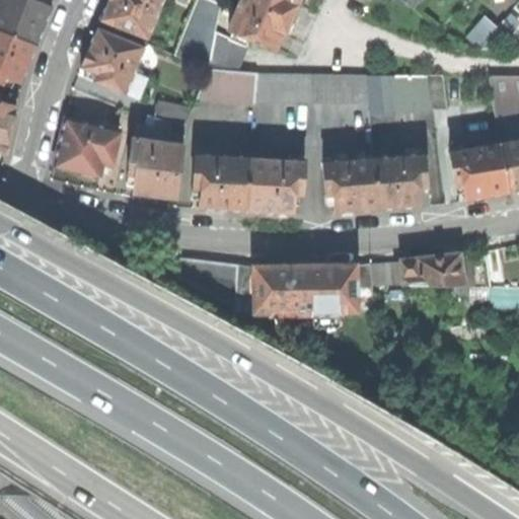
[(0,0),(0,30),(35,46),(45,23),(52,7),(46,5),(48,0),(0,0)]
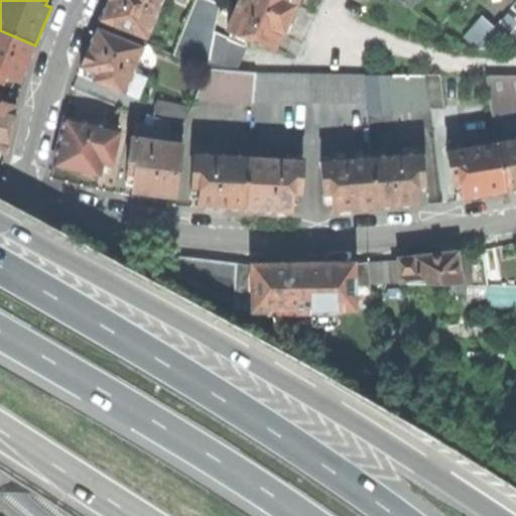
[(107,0),(100,19),(146,38),(161,0),(107,0)]
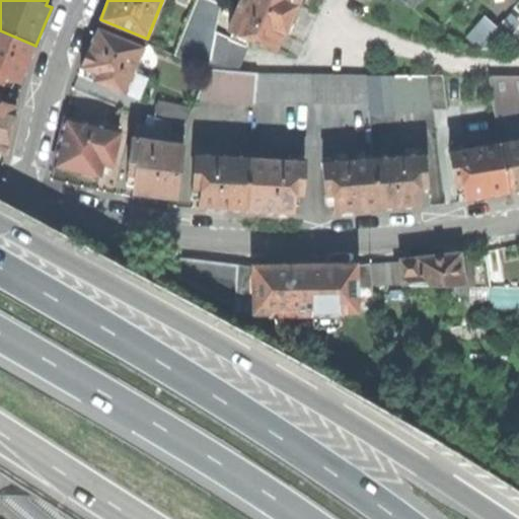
[(198,0),(189,23),(214,33),(220,5),(209,0),(198,0)]
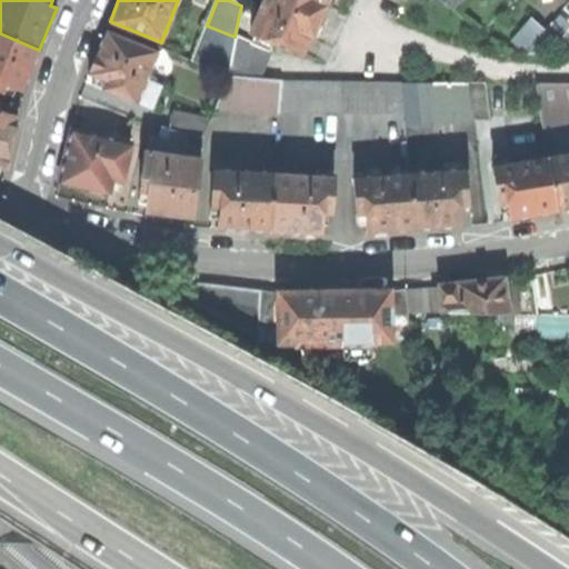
[(266,0),(251,33),(255,36),(271,43),(301,56),(310,37),(312,37),(319,21),(327,5),(316,0),(273,0),(272,3),(266,0)]
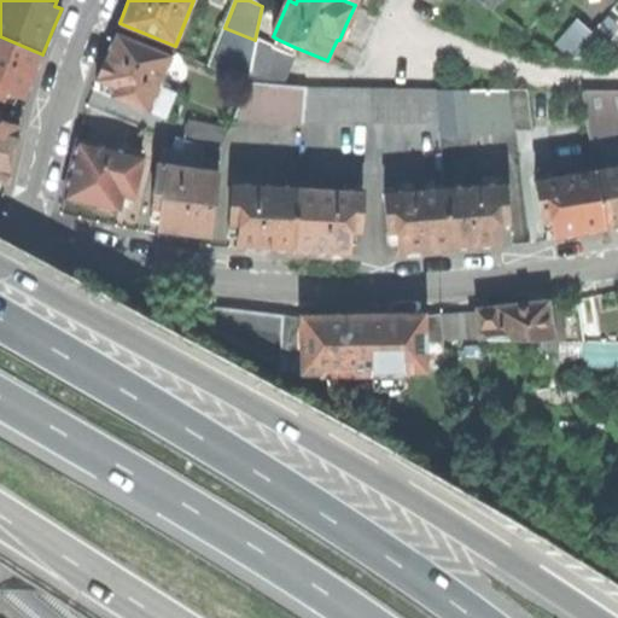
[(477,0),(493,13),(502,0),(477,0)]
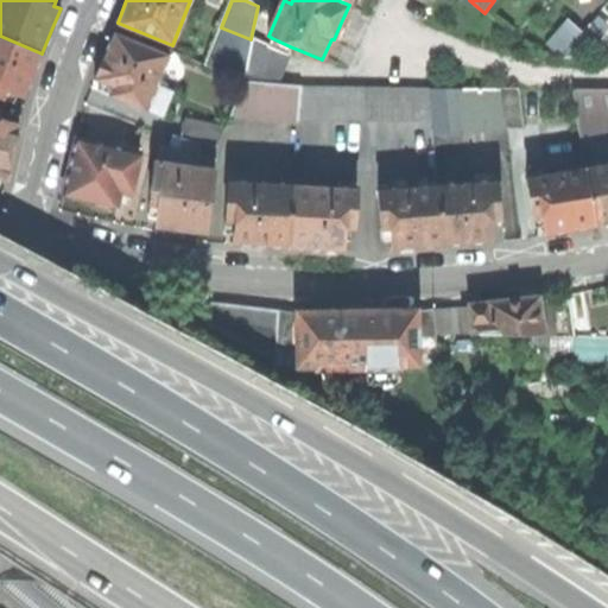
[(567,19),(545,44),(561,57),(582,32),(567,19)]
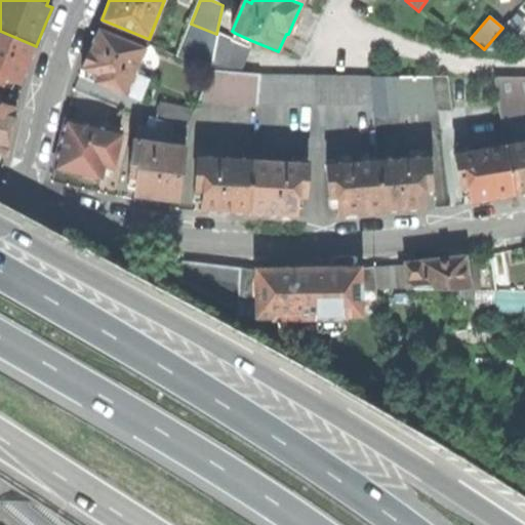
[(502,28),(484,49),(483,50),(505,50),(521,31),(510,21),(502,28)]
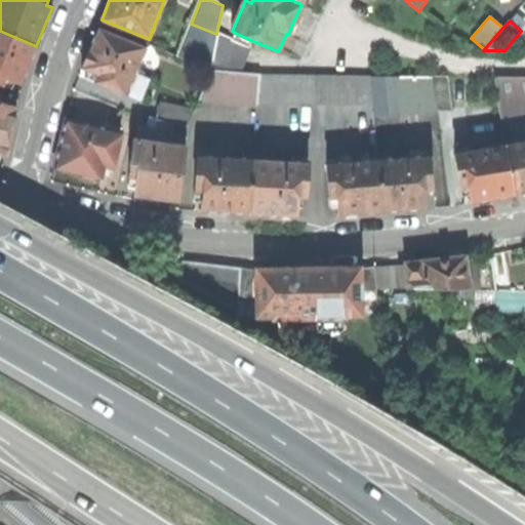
[(177,56),(210,70),(216,34),(191,24),(177,56)]
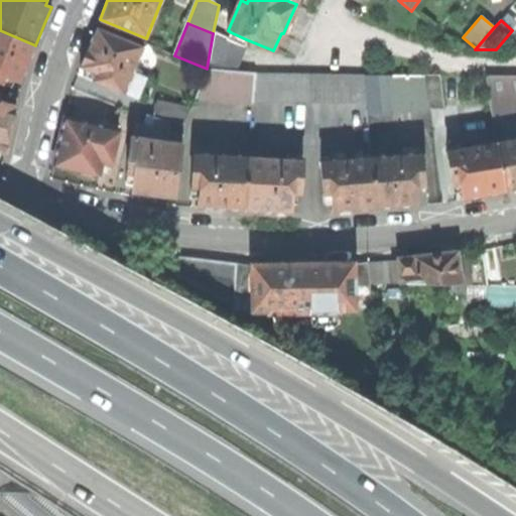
[(89,48),(81,68),(86,70),(83,78),(123,94),(124,93),(132,73),(142,47),(96,29),(89,48)]
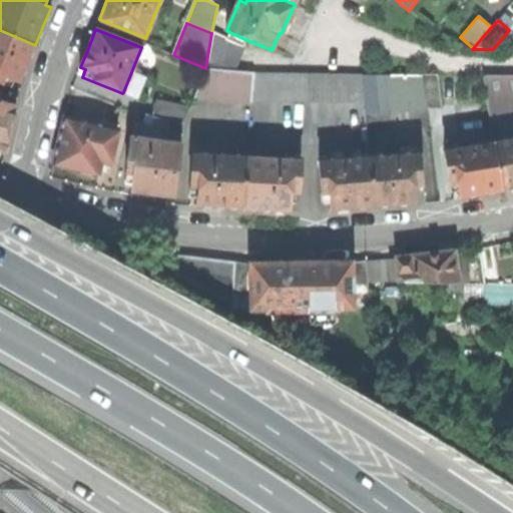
[(28,62),(35,45),(0,30),(0,81),(11,86),(14,79),(20,82),(28,62)]
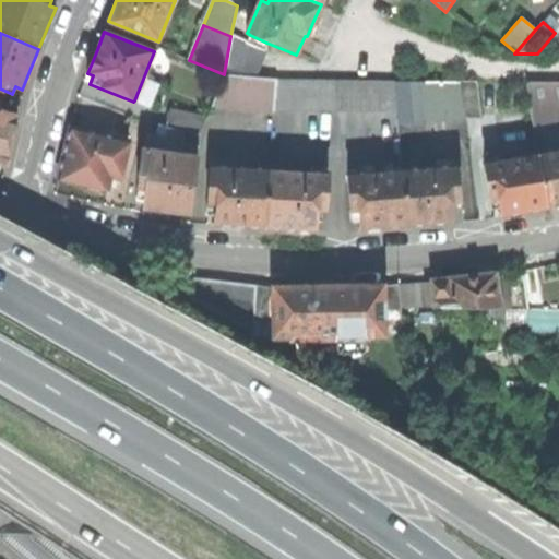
[(266,43),(250,35),(246,43),(263,50),(266,43)]
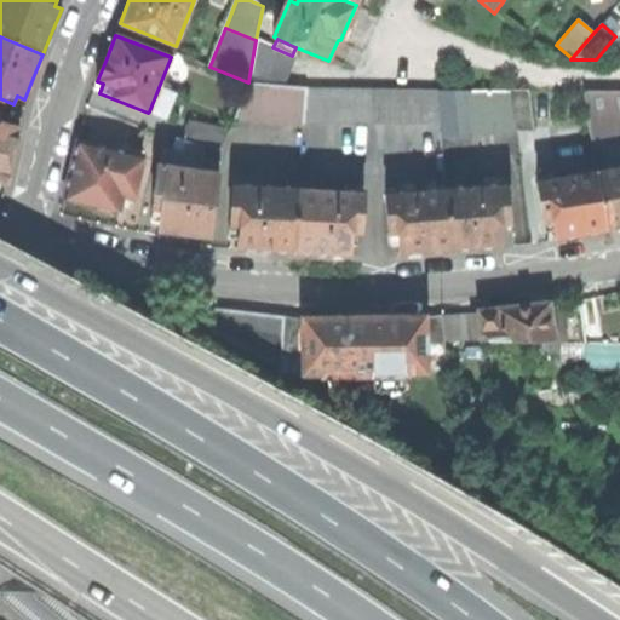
[(248,82),(282,85),(294,57),(292,56),(273,47),(256,40),(248,82)]
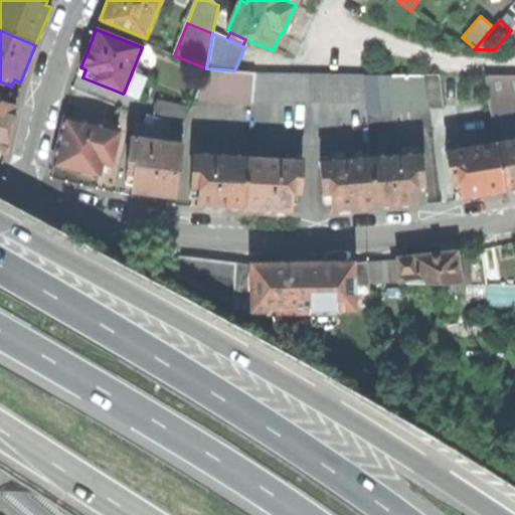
[(234,70),(206,68),(194,99),(252,102),(254,72),(234,70)]
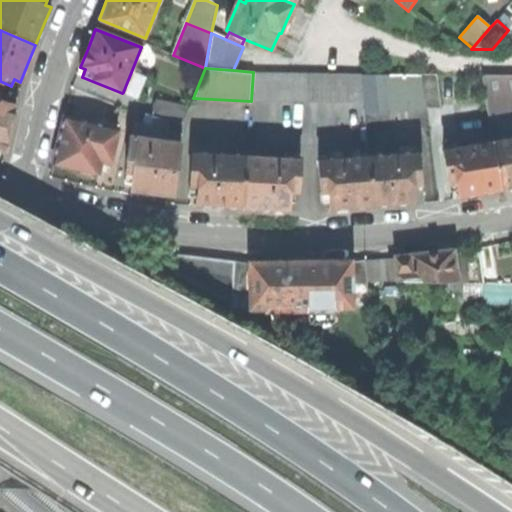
[(143,77),(131,72),(123,92),(135,97),(143,77)]
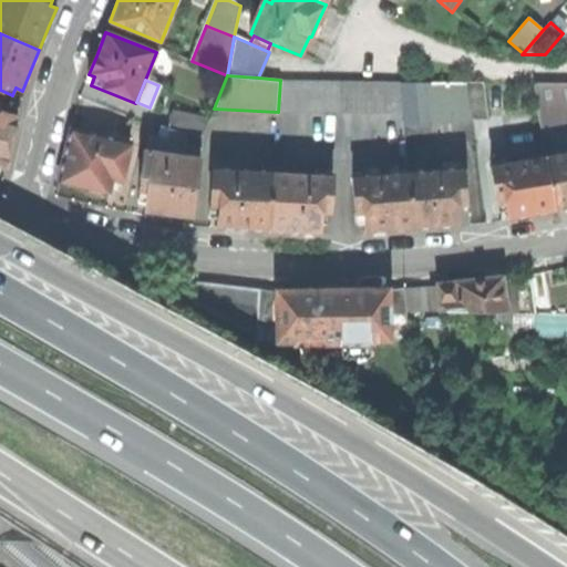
[(338,80),(280,80),(278,112),(338,111),(338,80)]
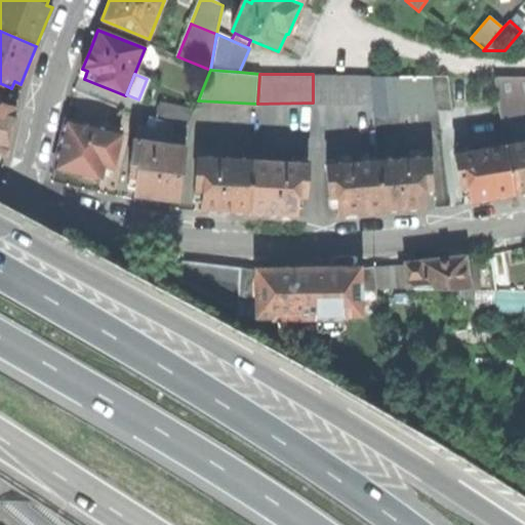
[(313,74),(313,103),(372,103),(370,77),(370,76),(313,74)]
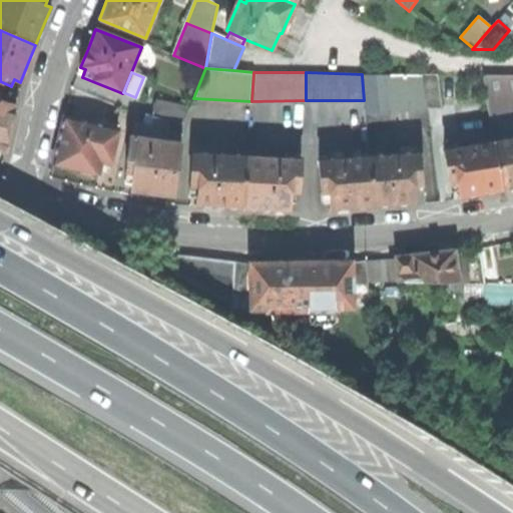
[(385,74),(385,75),(390,109),(426,107),(425,104),(421,74),(385,74)]
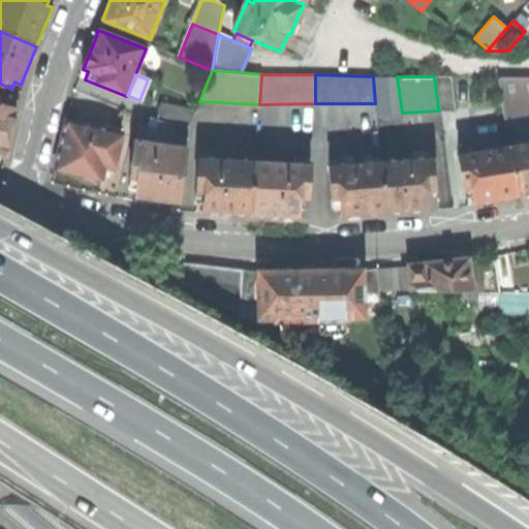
[(450,76),(434,76),(438,107),(455,107),(450,76)]
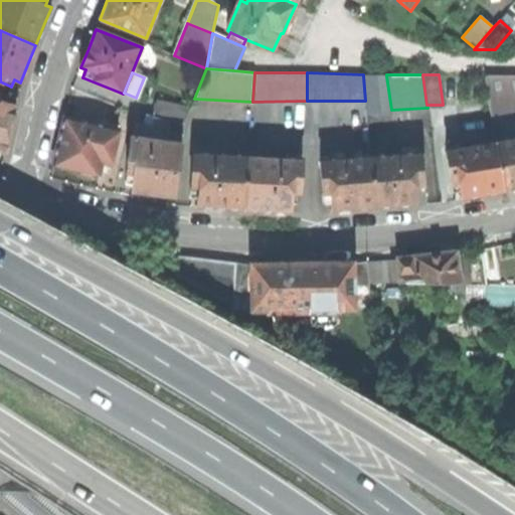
[(386,75),(363,75),(365,101),(366,112),(391,110),(386,75)]
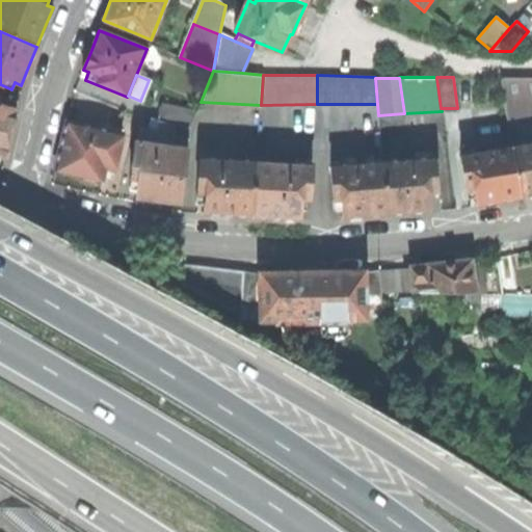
[(531,78),(500,79),(507,118),(531,113),(531,78)]
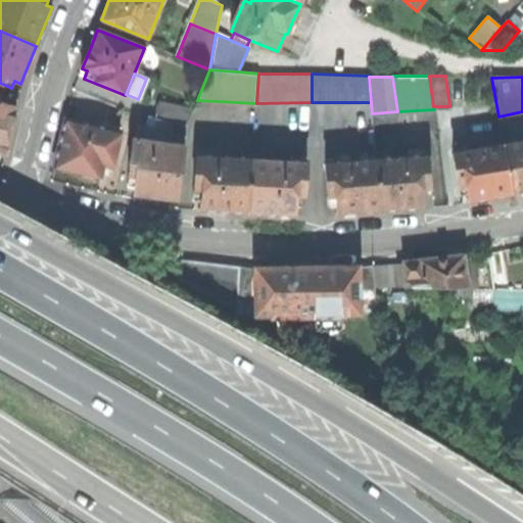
[(0,154),(5,155),(9,138),(16,107),(0,103),(0,154)]
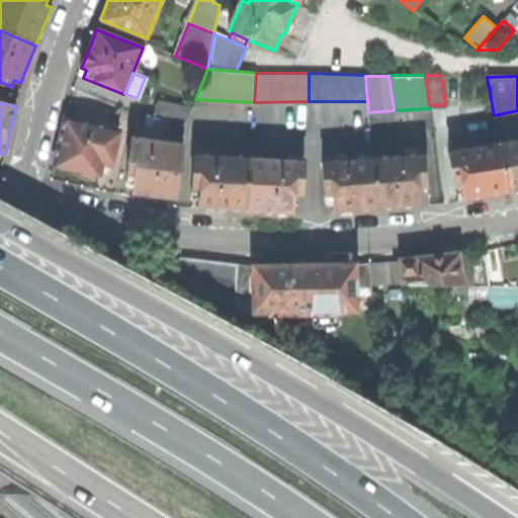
[(157,102),(153,117),(170,120),(185,123),(191,109),(157,102)]
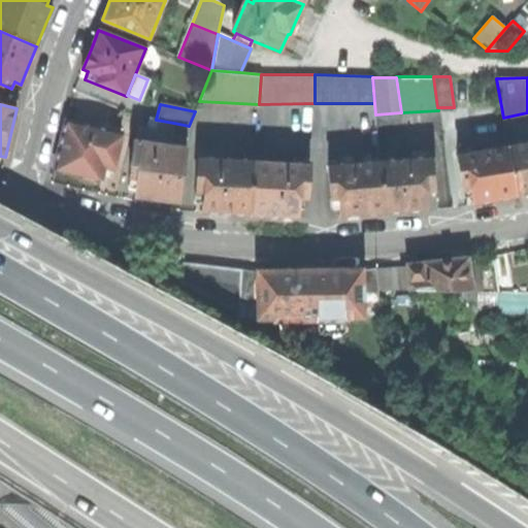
[(139,125),(138,133),(154,135),(153,145),(171,147),(173,123),(156,120),(149,118),(147,127),(139,125)]
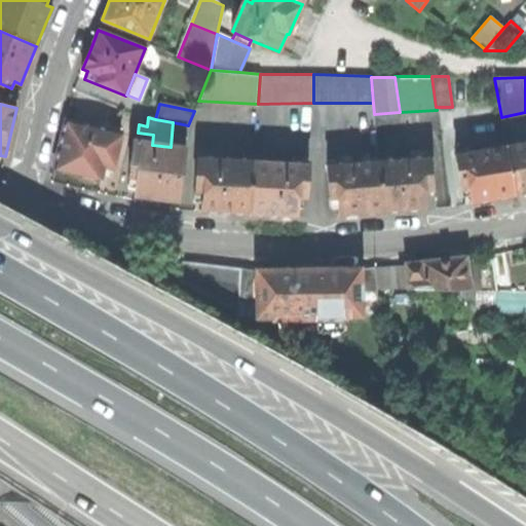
[(66,120),(55,167),(69,171),(82,174),(83,179),(96,181),(99,177),(102,177),(104,165),(114,167),(121,134),(66,120)]
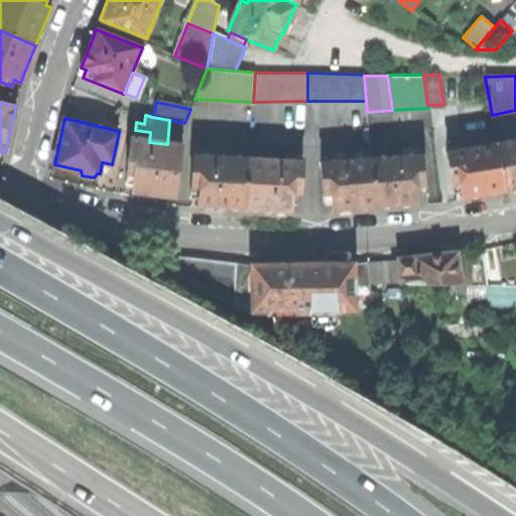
[(131,139),(126,183),(134,184),(133,190),(152,192),(175,195),(181,145),(167,144),(149,142),(150,132),(135,130),(134,139),(131,139)]
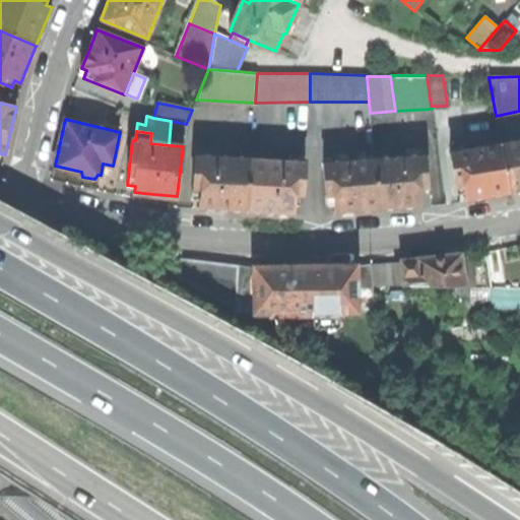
[(519,139),(500,143),(509,194),(519,191),(519,139)]
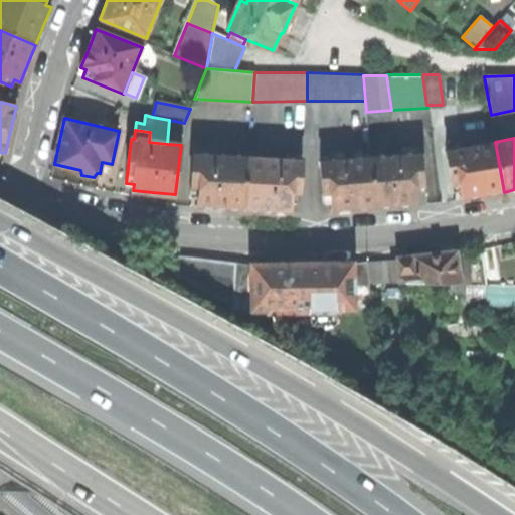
[(482,196),(504,192),(495,142),(446,151),(453,193),(461,191),(463,199),(482,196)]
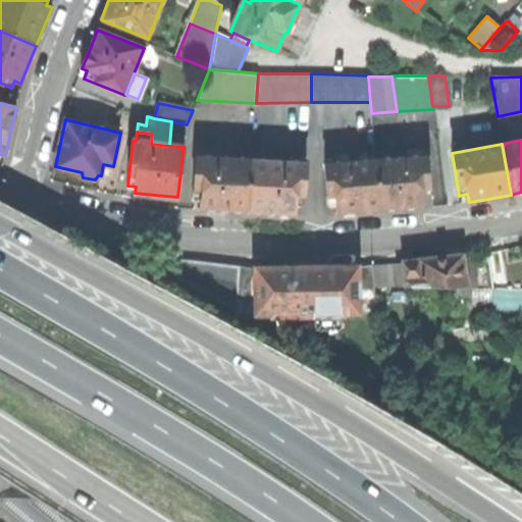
[(196,155),(193,200),(201,201),(201,210),(224,211),(248,212),(251,158),(196,155)]
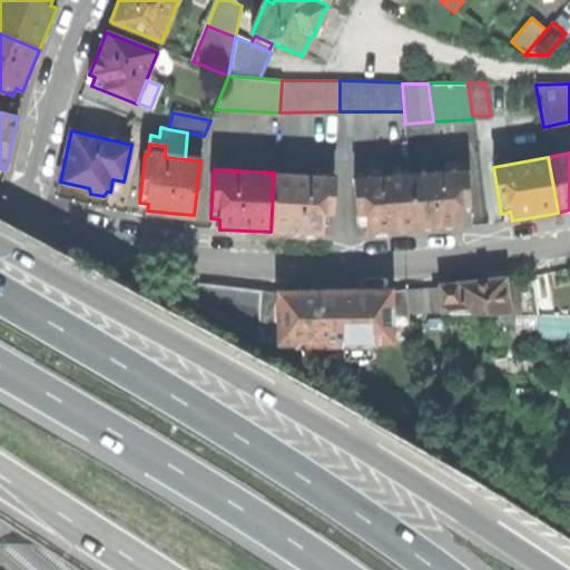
[(410,174),(414,231),(440,228),(470,226),(465,169),(410,174)]
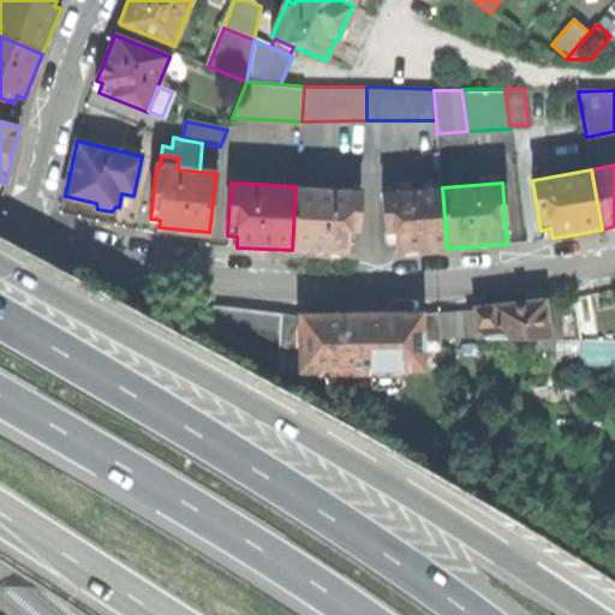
[(296,186),(292,250),(315,251),(347,254),(348,243),(358,243),(362,190),(296,186)]
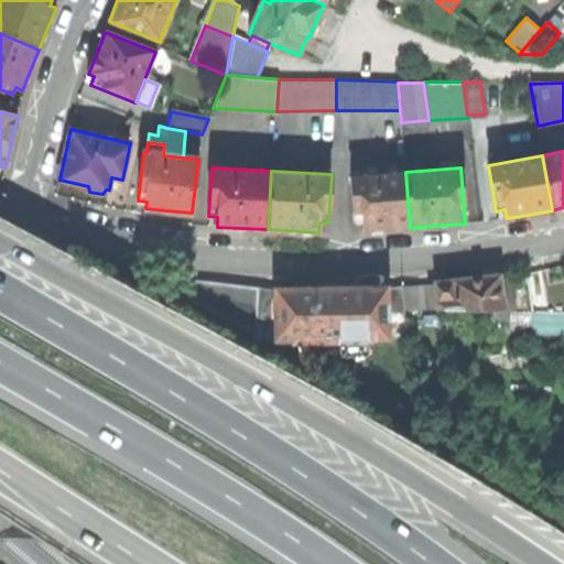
[(349,177),(354,224),(362,223),(362,231),(387,230),(410,228),(405,172),(349,177)]
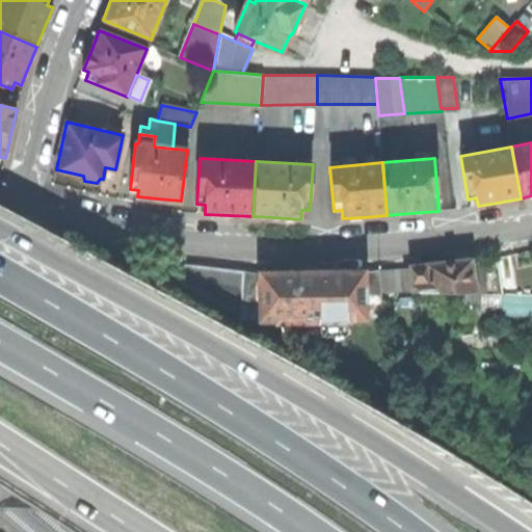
[(440,264),(410,267),(413,292),(476,294),(471,260),(440,264)]
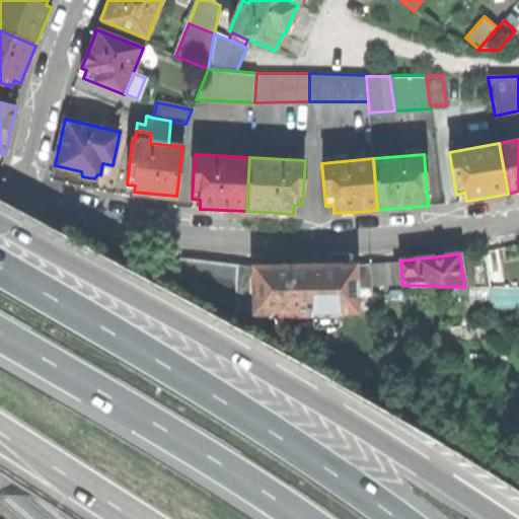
[(238,265),(179,257),(176,276),(236,308),(237,298),(238,265)]
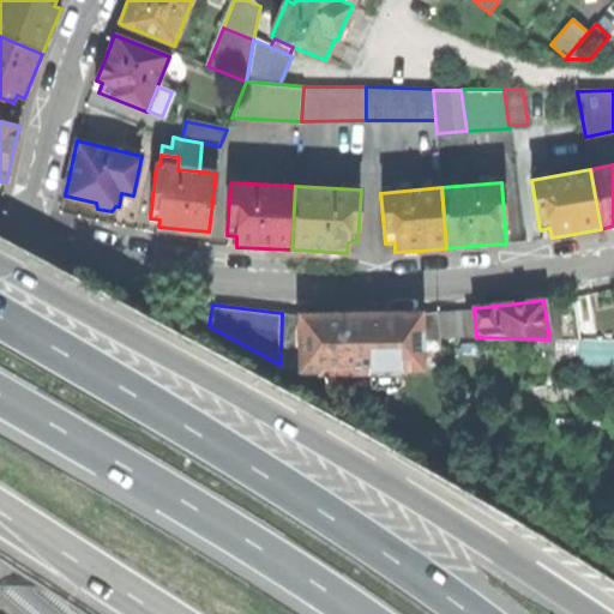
[(465,309),(438,313),(440,336),(469,337),(468,321),(467,321),(465,309)]
